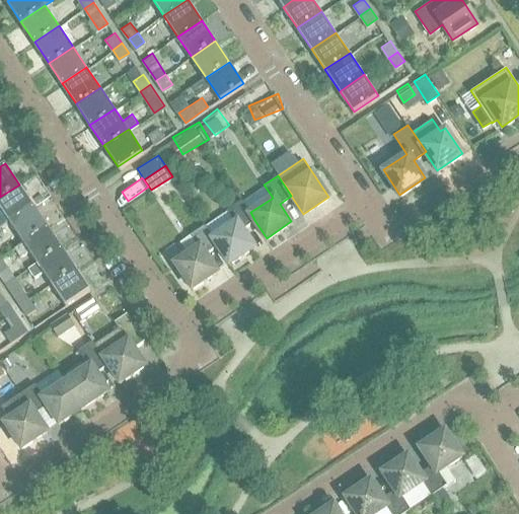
[(0,197),(0,208),(9,222),(33,205),(19,185),(0,197)]
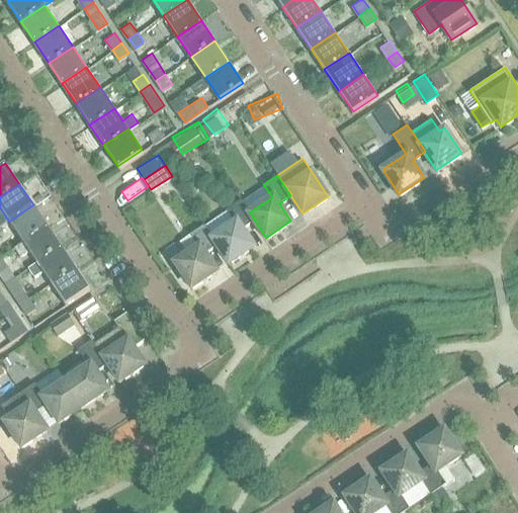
[(235,222),(213,237),(217,245),(229,262),(254,246),(242,228),(254,220),(250,211),(242,199),(227,208),(235,222)]
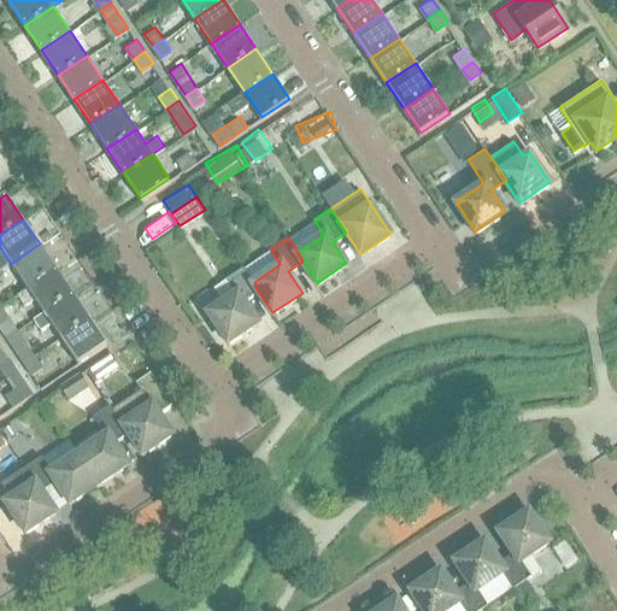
[(11,264),(27,287),(57,269),(40,244),(11,264)]
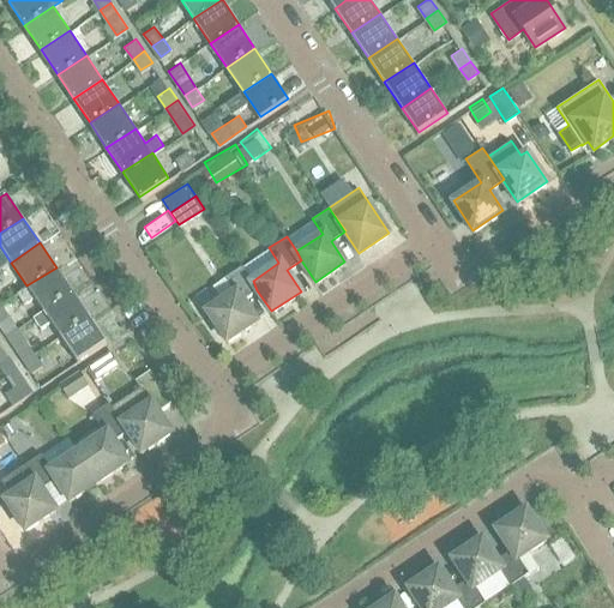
[(242,299),(257,290),(253,281),(242,265),(224,277),(235,292),(208,311),(227,341),(257,320),(242,299)]
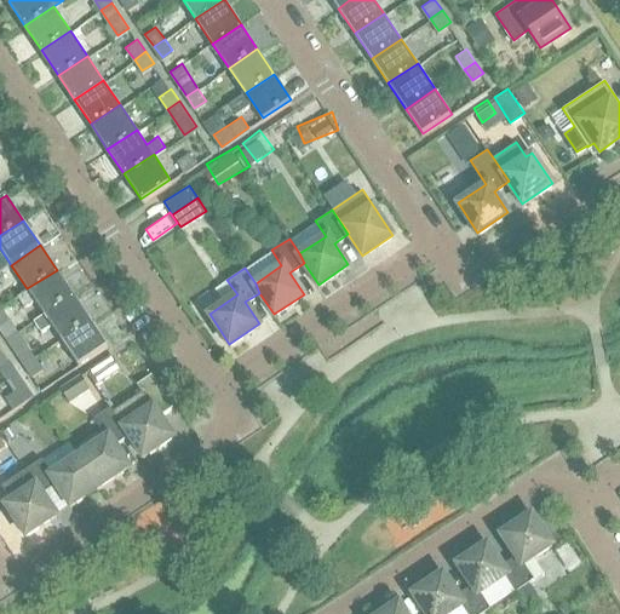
[(34,299),(44,313),(73,294),(57,270),(27,288),(17,296),(24,307),(34,299)]
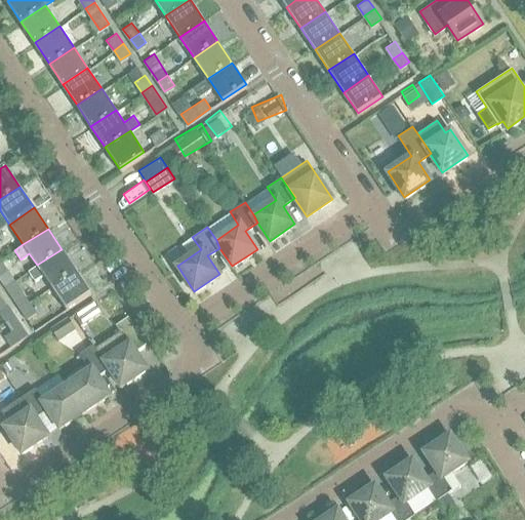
[(44,275),(52,286),(76,270),(62,249),(37,265),(29,271),(35,281),(44,275)]
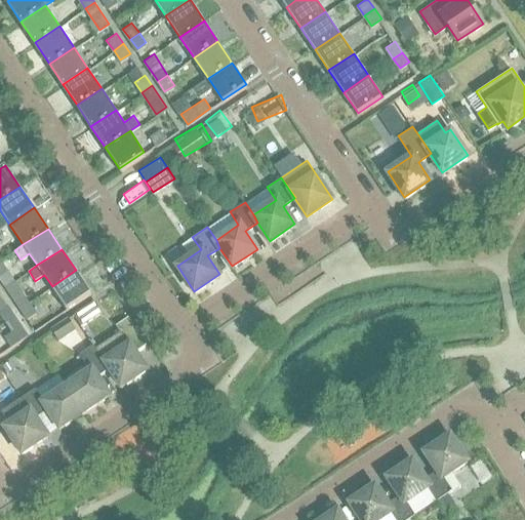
[(0,260),(0,277),(6,286),(14,280),(1,260),(0,260)]
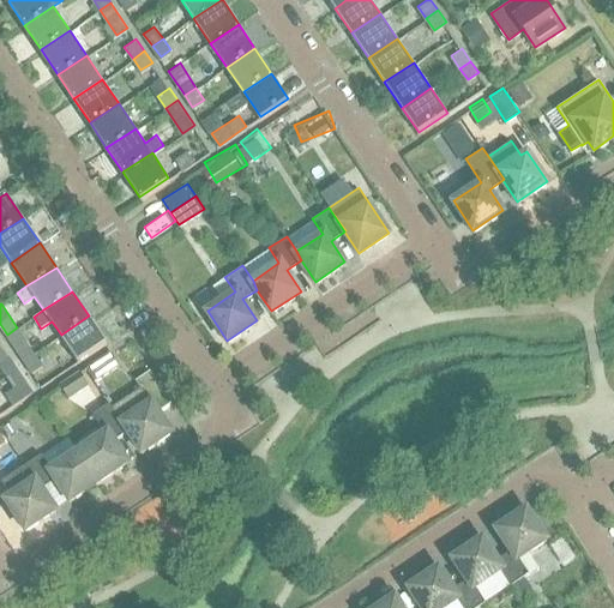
[(89,315),(61,335),(78,361),(106,342),(89,315)]
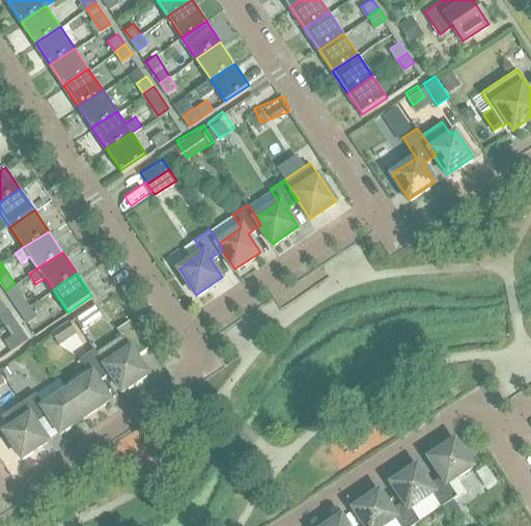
[(6,289),(20,311),(29,305),(15,283),(6,289)]
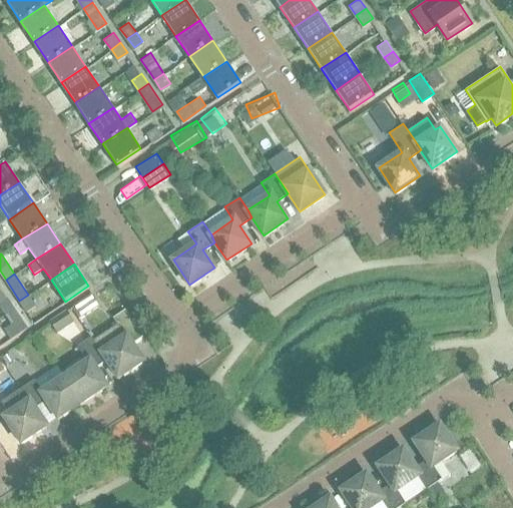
[(72,307),(79,317),(100,303),(92,293),(72,307)]
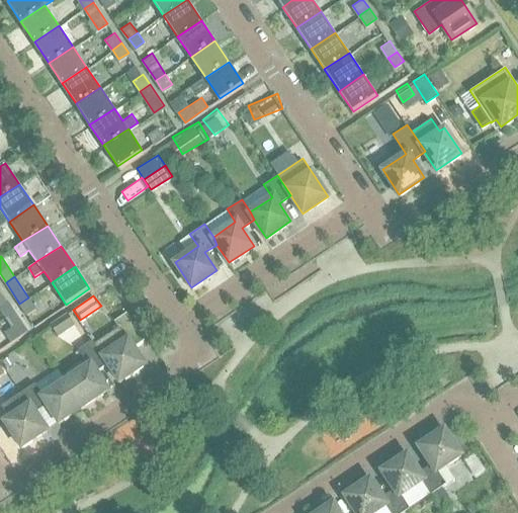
[(28,297),(19,304),(26,314),(35,308),(28,297)]
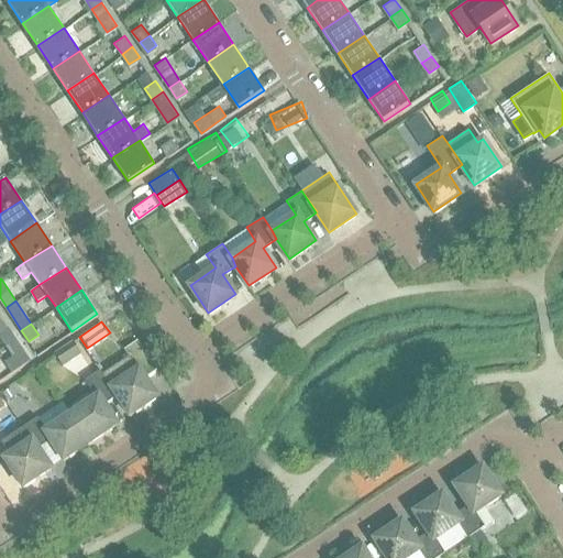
[(0,329),(0,335),(4,342),(14,336),(8,325),(0,329)]
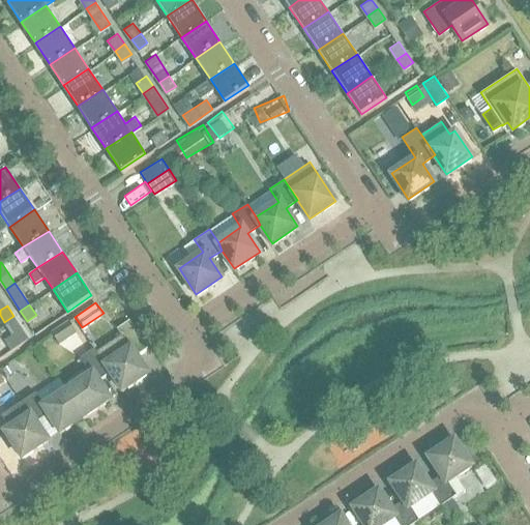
[(13,316),(4,322),(11,332),(21,326),(13,316)]
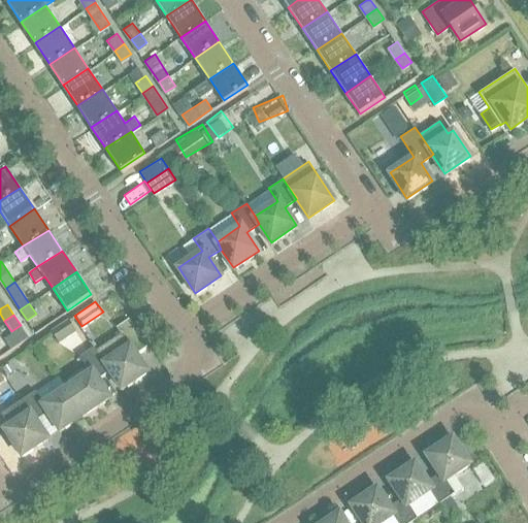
[(121,332),(97,349),(110,369),(109,369),(122,388),(147,370),(135,353),(147,346),(129,318),(117,326),(121,332)]
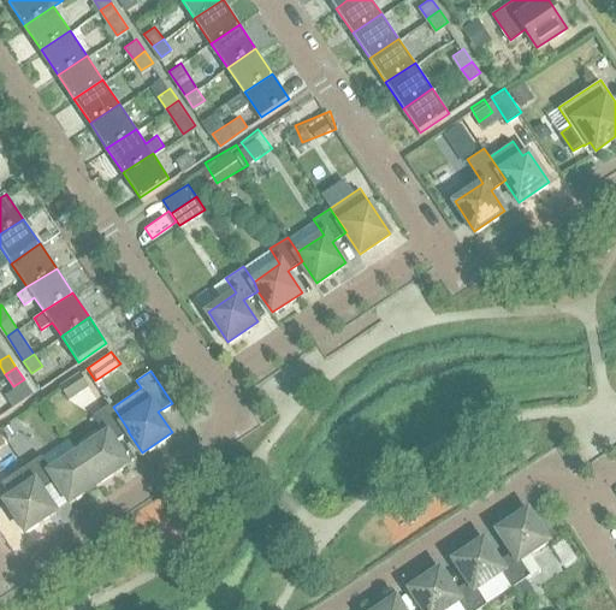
[(89,384),(81,372),(60,386),(69,398),(89,384)]
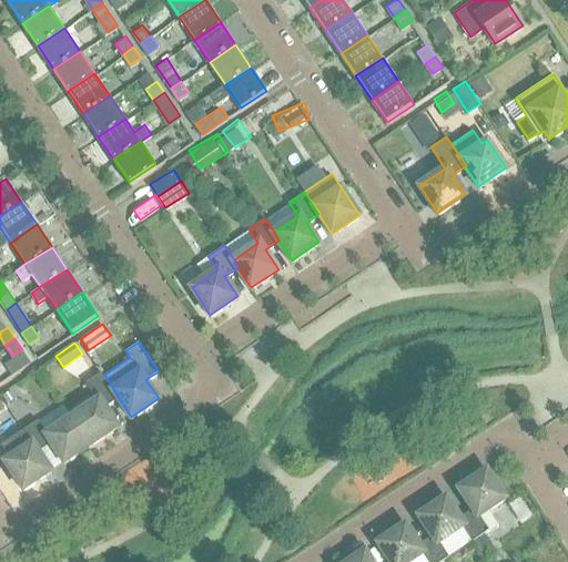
[(98,399),(73,416),(91,443),(118,426),(105,406),(118,397),(119,397),(104,375),(101,371),(85,381),(98,399)]
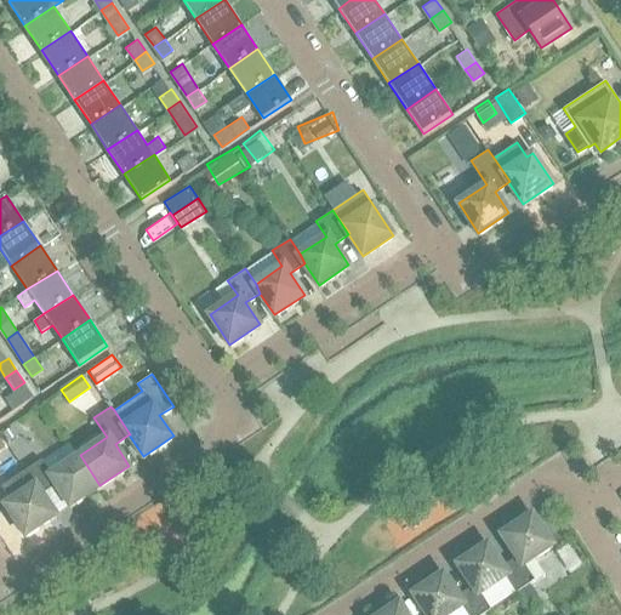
[(12,421),(0,428),(0,450),(0,451),(23,437),(12,421)]
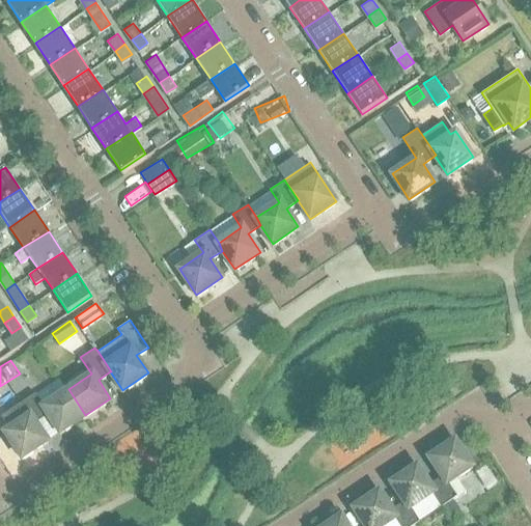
[(36,391),(22,402),(35,422),(35,421),(48,414),(60,432),(85,415),(68,389),(67,389),(60,378),(36,392),(36,391)]
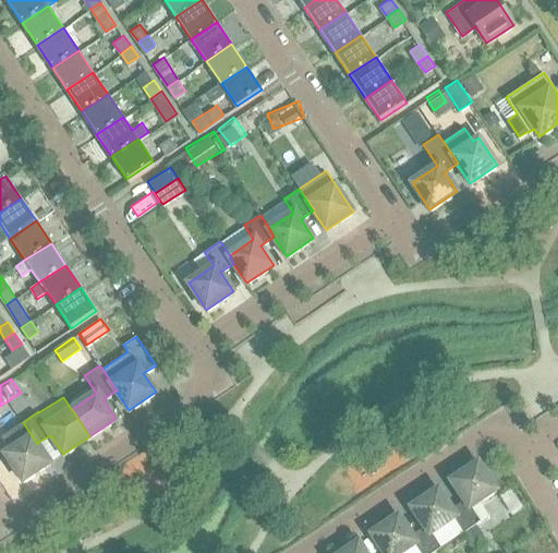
[(37,444),(23,422),(1,436),(11,449),(5,454),(23,481),(50,463),(37,443),(37,444)]
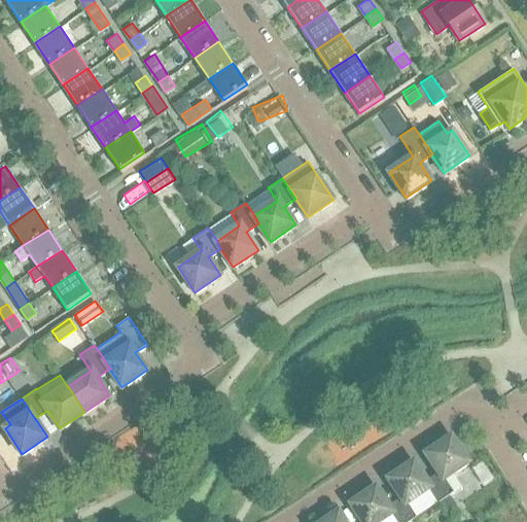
[(142,426),(131,432),(139,446),(149,441),(142,426)]
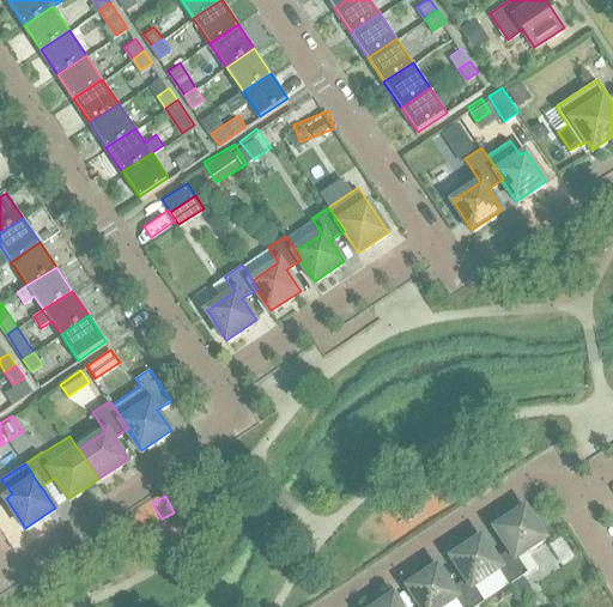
[(496,527),(510,548),(496,558),(501,568),(510,582),(519,593),(532,584),(523,574),(528,571),(517,556),(546,538),(526,508),(496,527)]
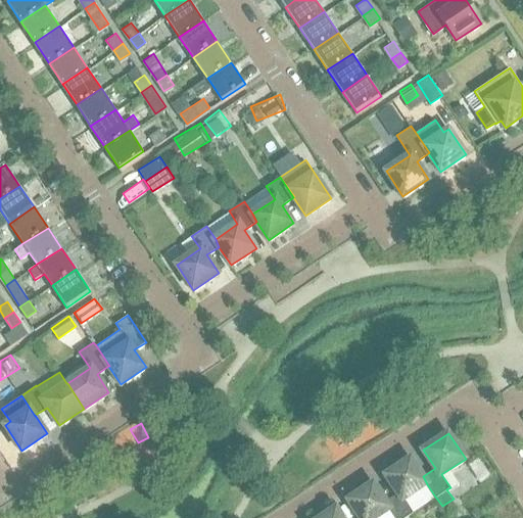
[(405,499),(427,484),(423,476),(411,458),(385,475),(397,492),(386,501),(389,509),(395,517),(403,517),(413,512),(405,499)]
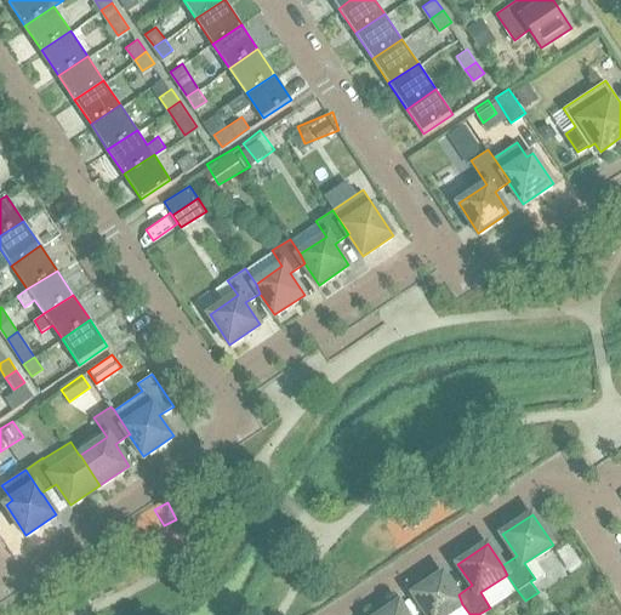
[(445,614),(462,604),(459,594),(444,573),(414,593),(428,614),(427,614),(445,614)]
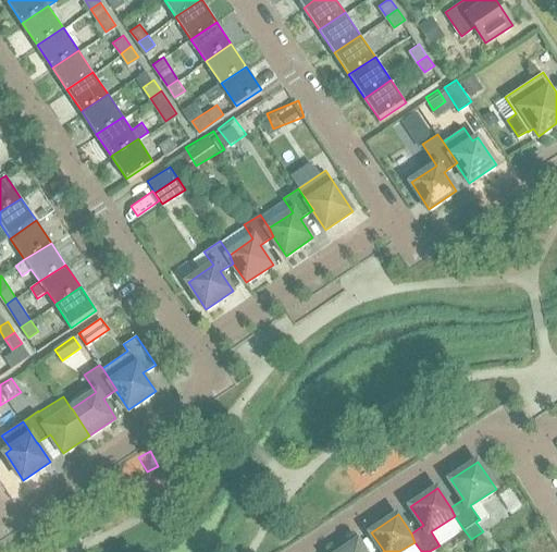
[(366,551),(358,541),(341,551),(366,551)]
